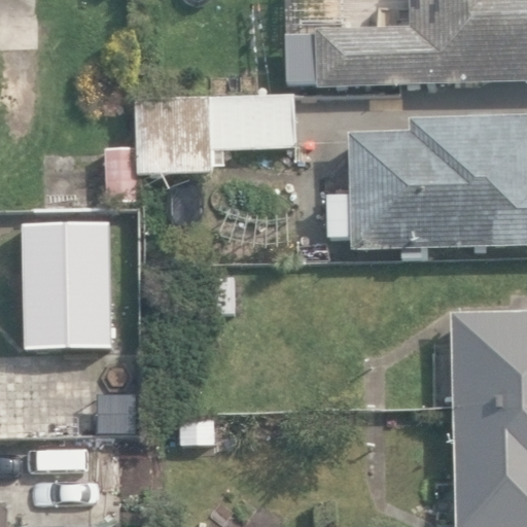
[(317,26),(318,83),(526,78),(526,0),(409,0),(410,24),(317,26)]
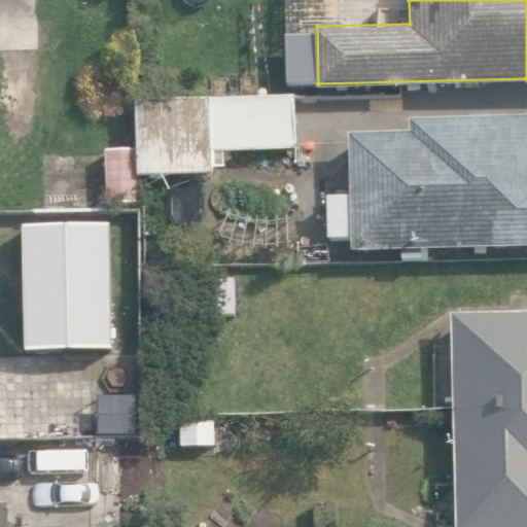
[(242,71),(243,100),(296,98),(295,70),(242,71)]
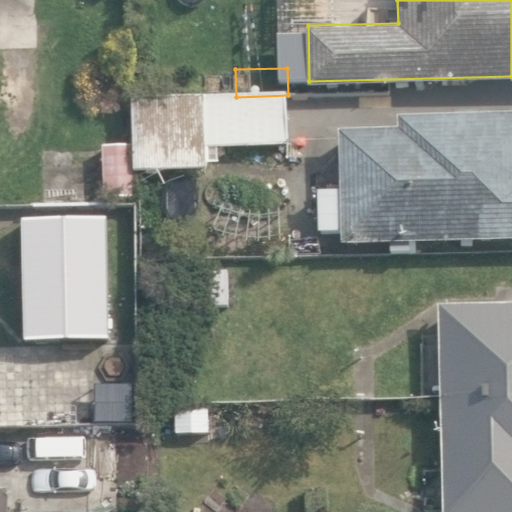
[(288,95),(236,97),(136,100),(139,172),(208,169),(208,148),(290,145),(288,95)]
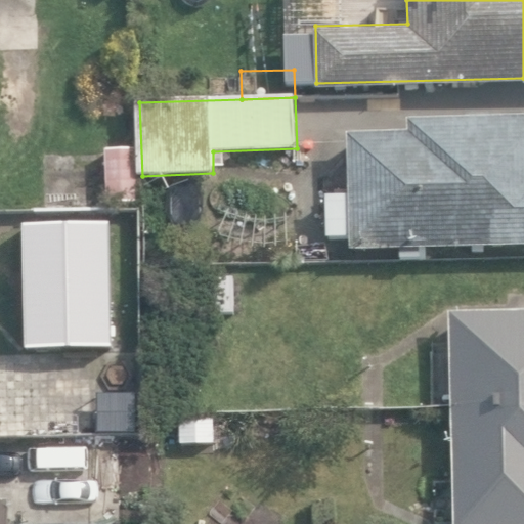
[(401,250),(402,259),(423,259),(423,249),(523,246),(523,118),(408,120),(408,133),(349,134),(350,197),(328,197),(329,239),(351,238),(351,251),(401,250)]
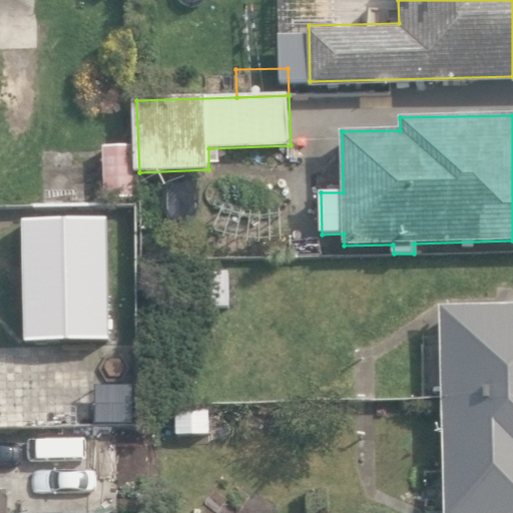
[(103,145),(104,199),(132,198),(131,145),(103,145)]
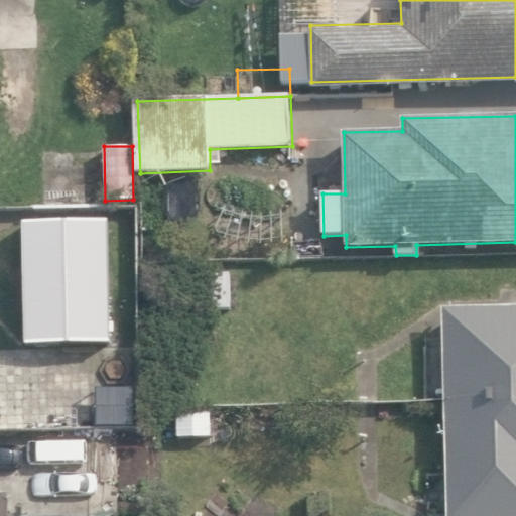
[(19,216),(21,338),(107,337),(105,216),(19,216)]
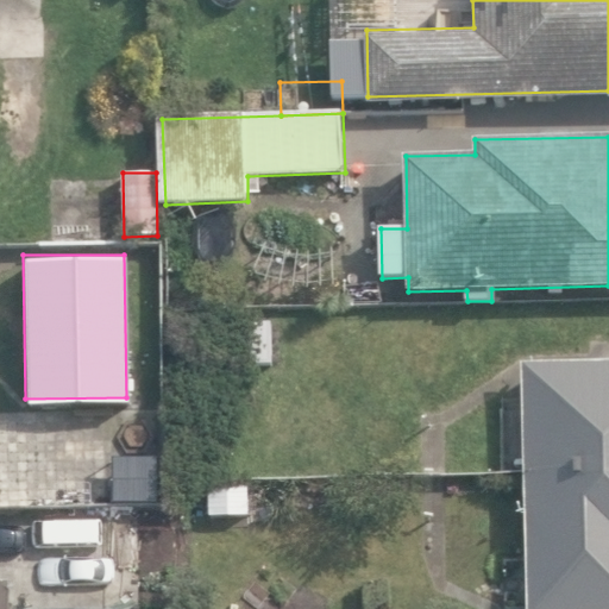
[(242,324),(243,364),(274,364),(272,324),(242,324)]
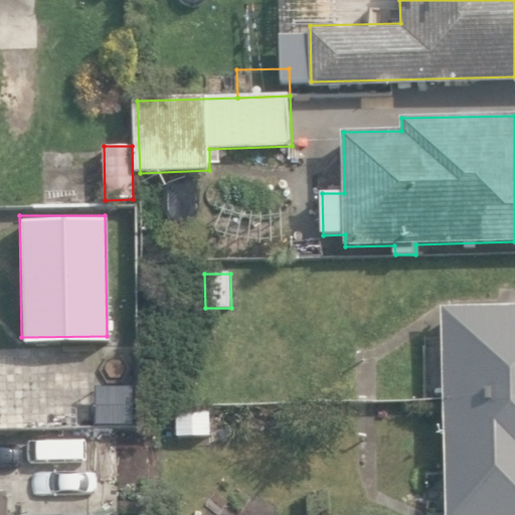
[(514,514),(514,303),(440,304),(440,514),(514,514)]
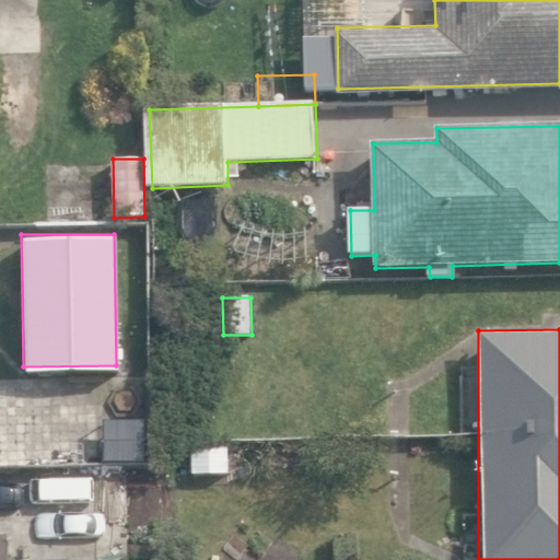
[(232,448),(191,448),(191,476),(232,476),(232,448)]
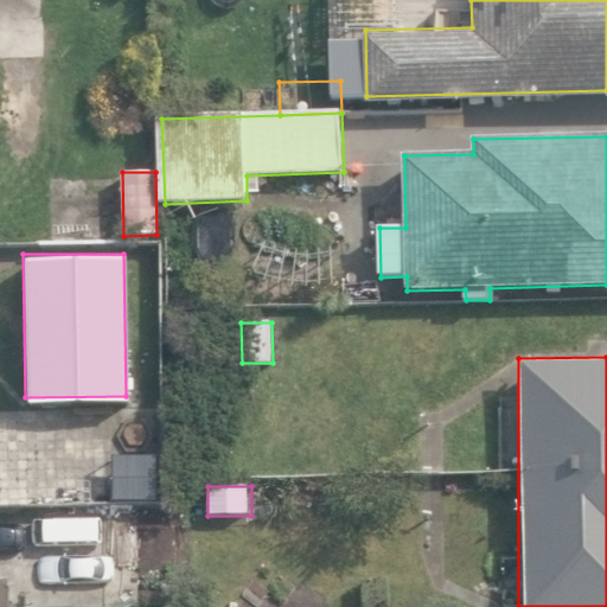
[(0,606),(13,606),(14,583),(0,583),(0,606)]
